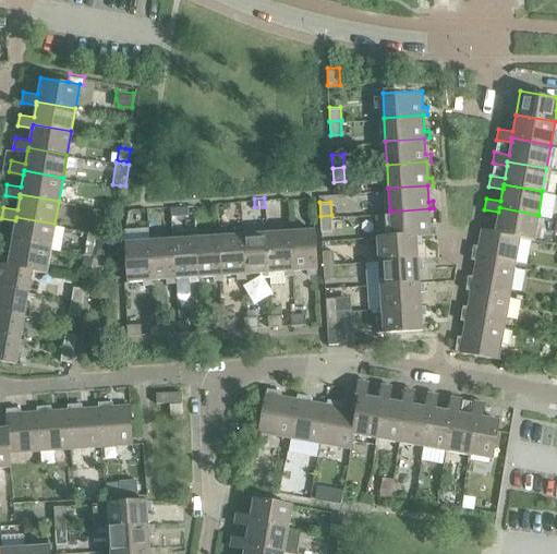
[(499,207),(498,212),(495,230),(495,231),(520,236),(534,238),(539,215),(499,207)]
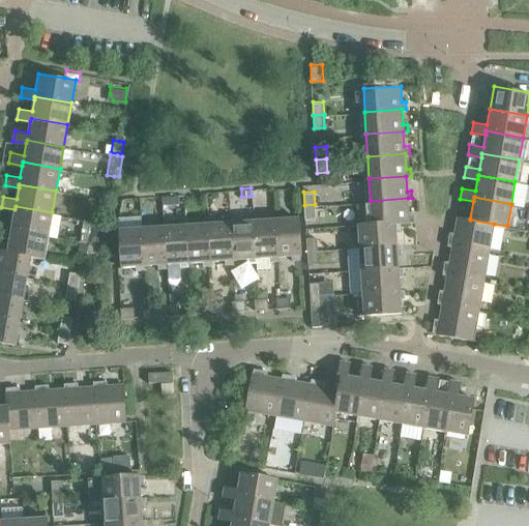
[(371,201),(372,223),(400,222),(409,222),(409,221),(413,221),(413,213),(409,213),(408,198),(371,201)]
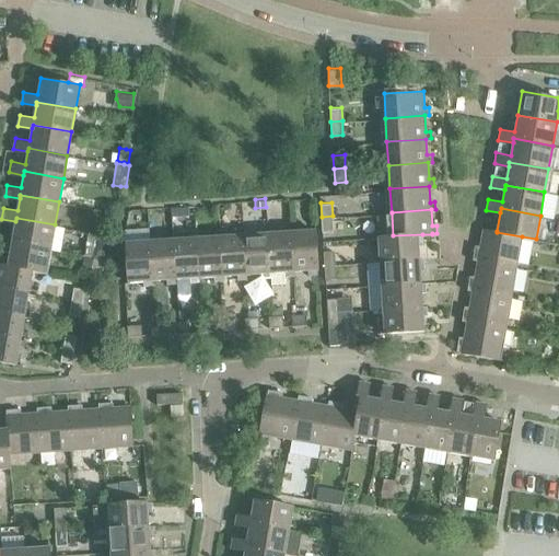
[(333,216),(322,217),(323,231),(334,230),(333,216)]
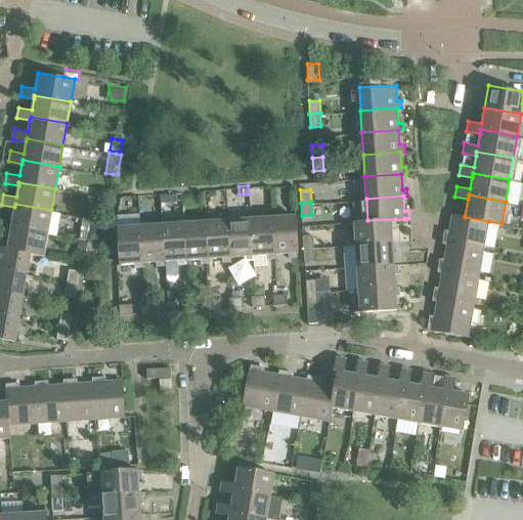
[(14,207),(11,225),(47,232),(51,210),(15,204),(14,207)]
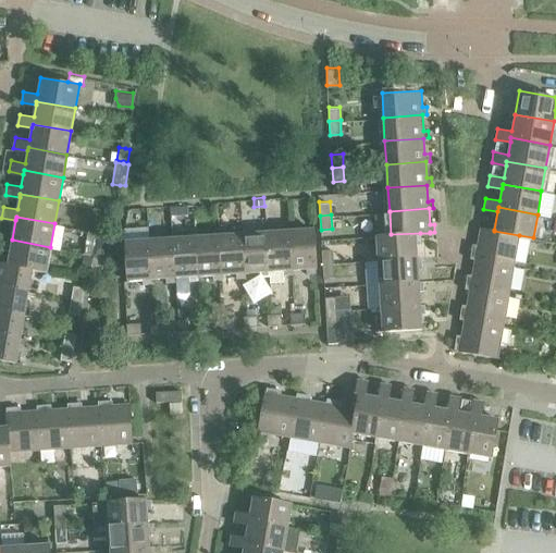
[(313,228),(289,229),(293,268),(307,267),(307,272),(316,271),(316,267),(317,267),(313,228)]
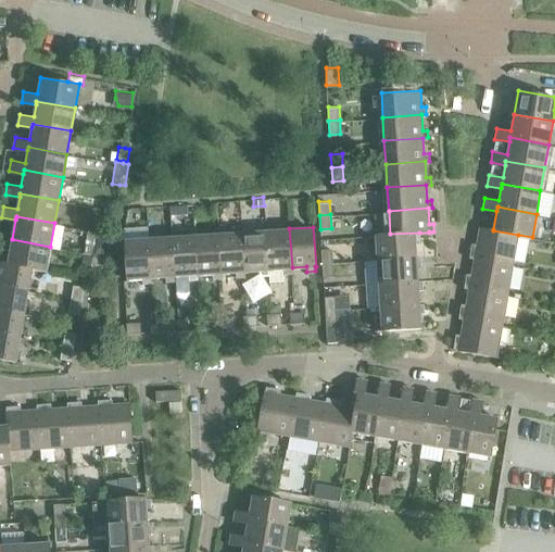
[(469,256),(474,258),(513,265),(518,235),(493,230),(493,229),(479,227),(477,243),(471,242),(469,256)]
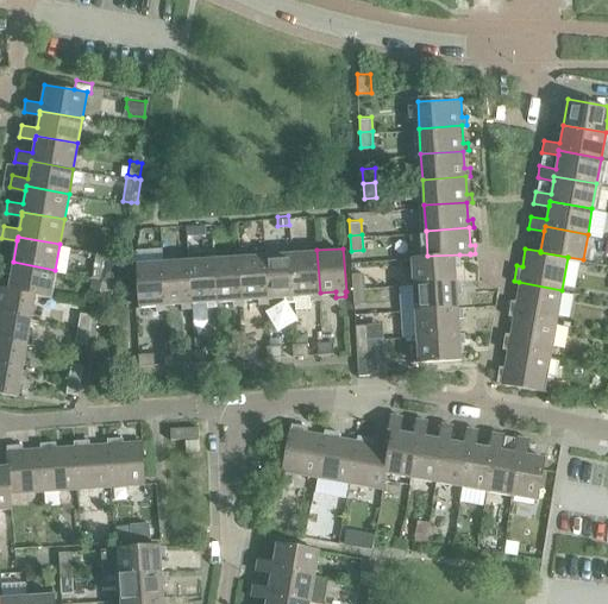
[(317,250),(292,252),(294,295),(309,294),(309,299),(320,299),(320,293),(317,250)]
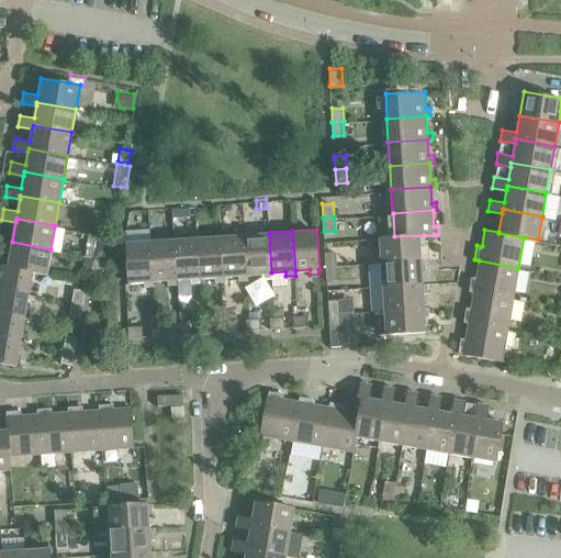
[(88,232),(83,255),(93,256),(97,243),(108,245),(109,235),(88,232)]
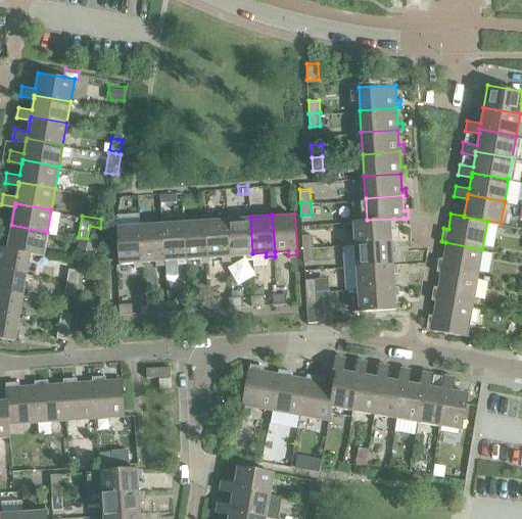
[(250,217),(228,218),(231,254),(244,253),(244,258),(252,257),(252,253),(250,217)]
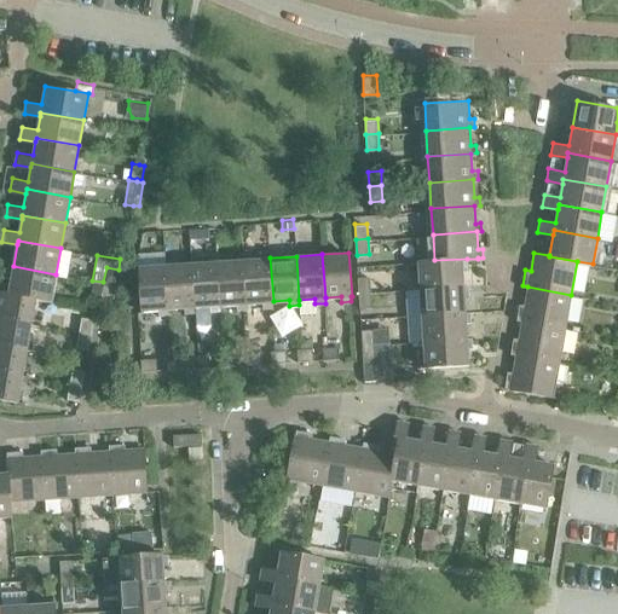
[(270,258),(244,259),(247,302),(263,302),(263,307),(273,306),(273,301),(270,258)]
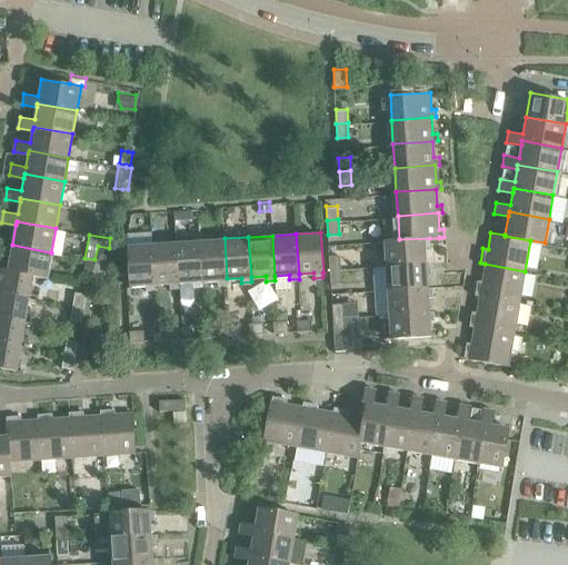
[(225,238),(200,240),(202,280),(217,279),(218,284),(227,284),(227,278),(225,238)]
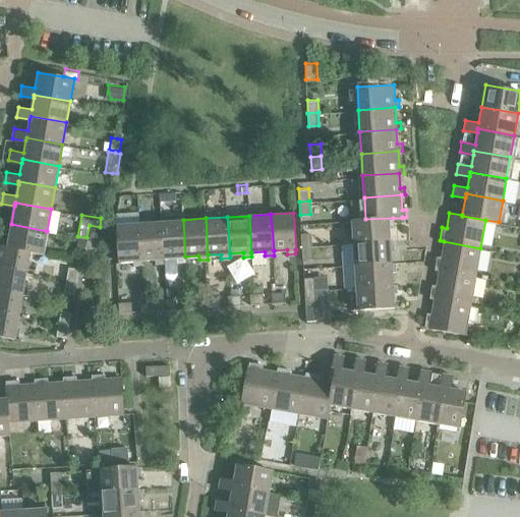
[(352,220),(353,242),(390,240),(389,227),(394,227),(393,218),(365,219),(352,220)]
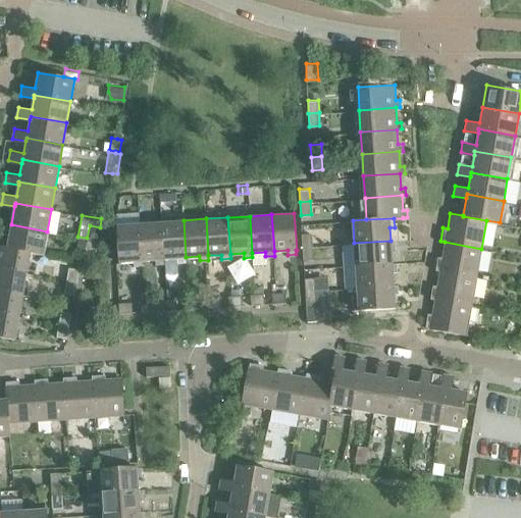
[(184,220),(162,221),(164,258),(177,257),(177,262),(187,261),(186,257),(184,220)]
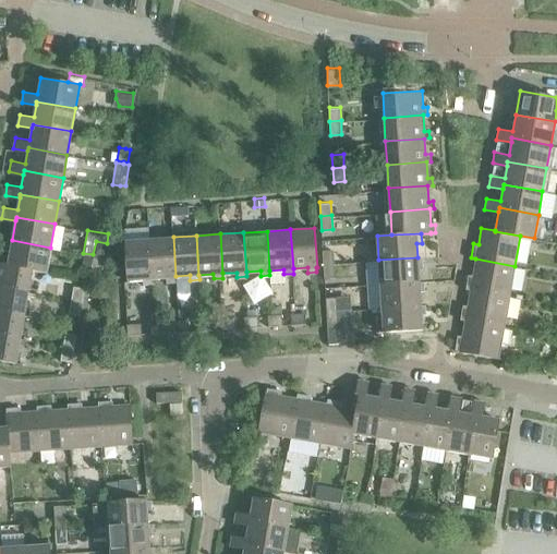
[(173,237),(149,239),(152,278),(166,277),(167,281),(176,281),(176,276),(173,237)]
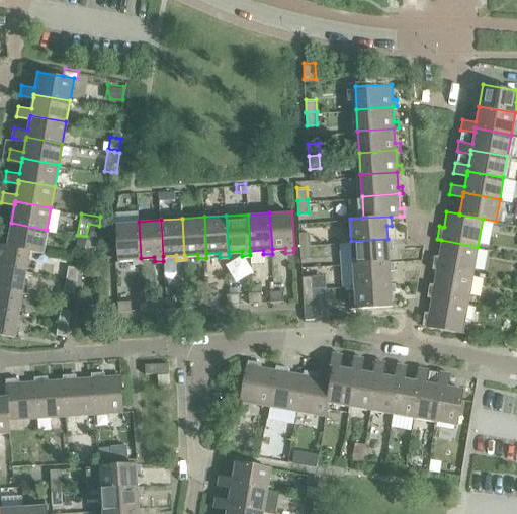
[(142,262),(141,258),(139,222),(116,223),(118,259),(133,258),(133,263),(142,262)]
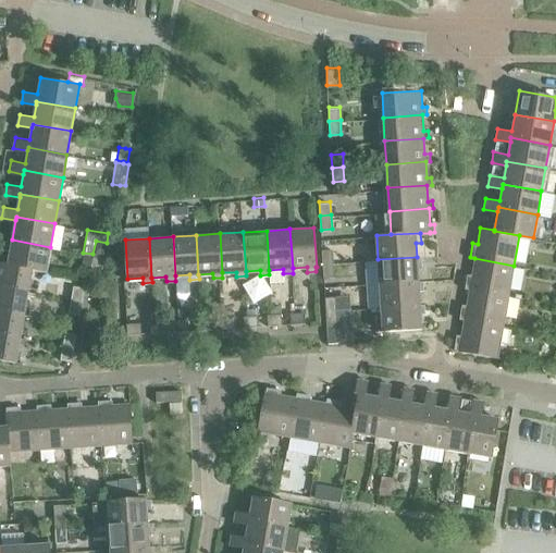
[(12,240),(8,262),(8,263),(33,268),(47,270),(50,247),(12,240)]
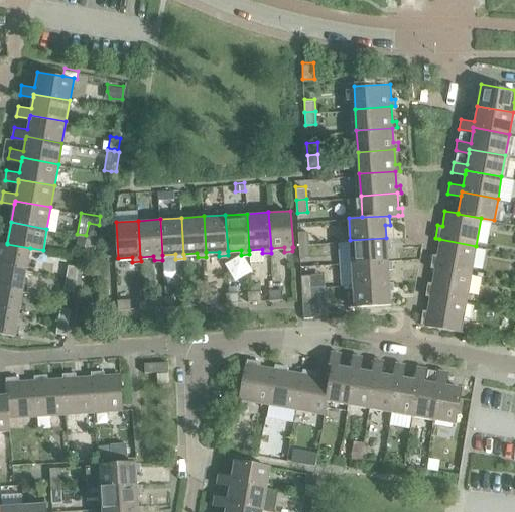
[(89,223),(86,235),(96,237),(99,225),(89,223)]
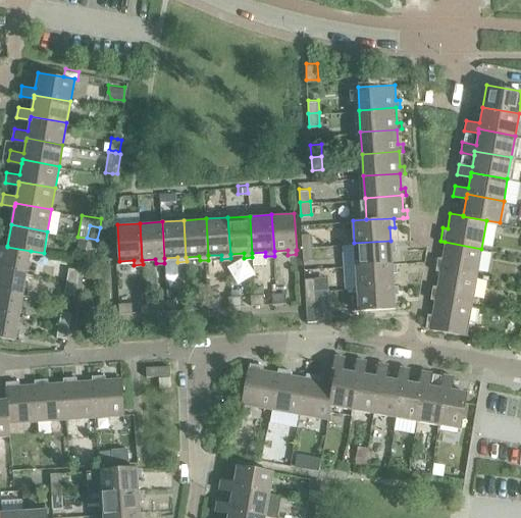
[(302,232),(303,246),(313,245),(312,232),(302,232)]
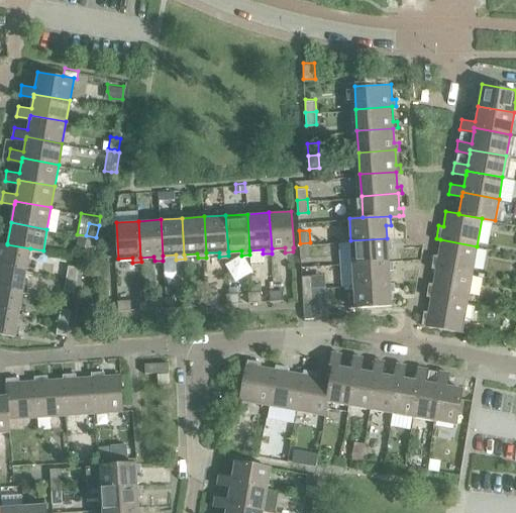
[(77,234),(75,246),(82,247),(84,247),(86,235),(77,234)]
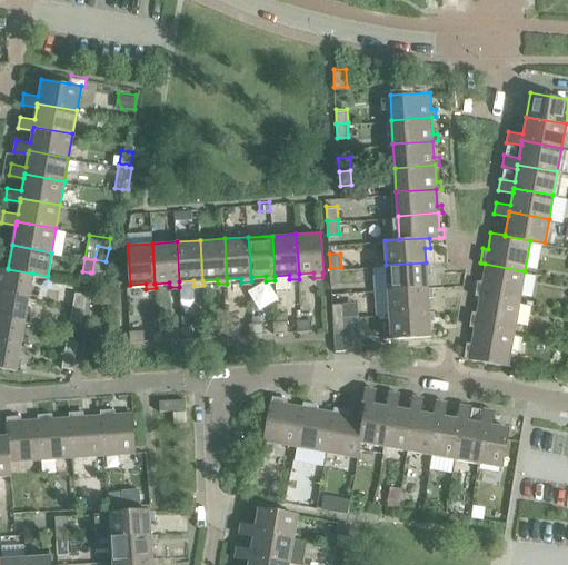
[(106,261),(95,259),(92,273),(103,275),(106,261)]
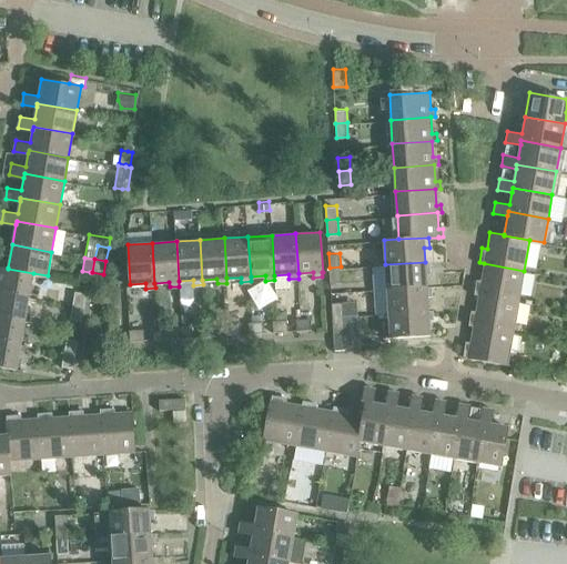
[(385,264),(386,289),(427,285),(426,271),(431,271),(431,262),(425,262),(385,264)]
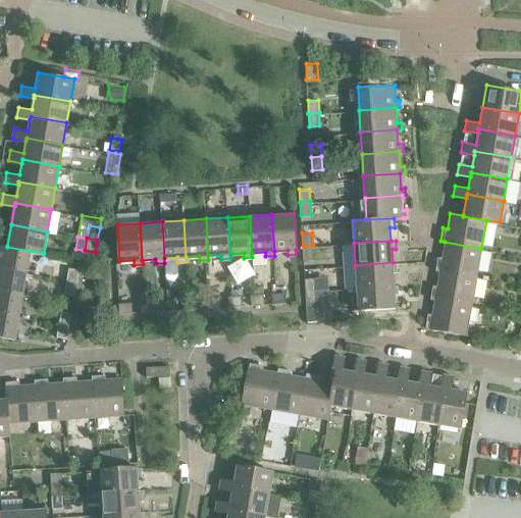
[(435,269),(439,270),(476,276),(481,249),(445,242),(443,257),(437,256),(435,269)]
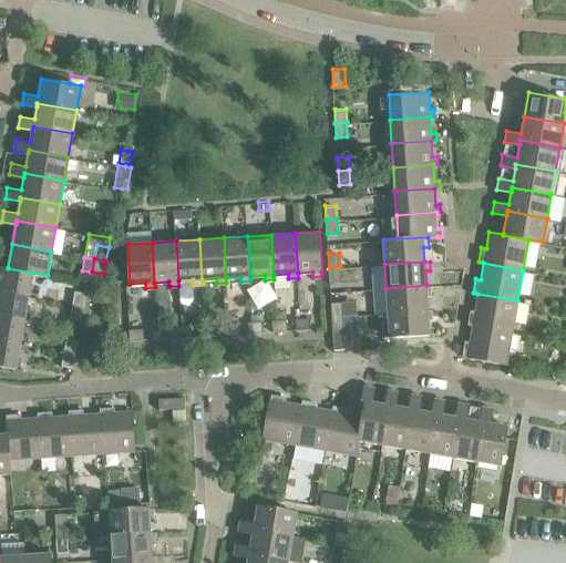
[(0,290),(29,296),(33,273),(8,268),(8,267),(0,265),(0,290)]
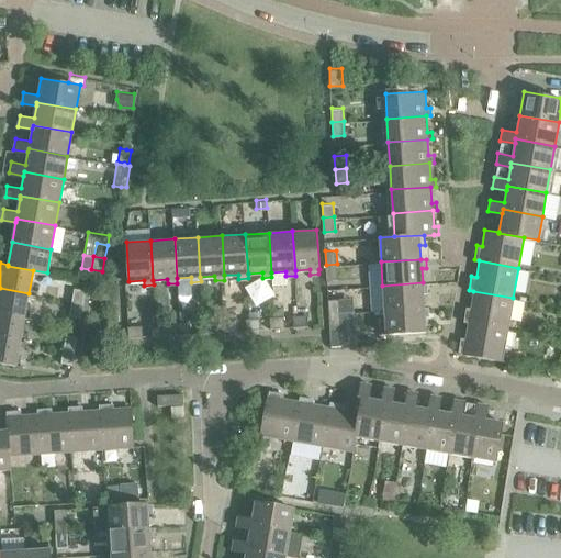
[(337,264),(326,265),(326,279),(338,278),(337,264)]
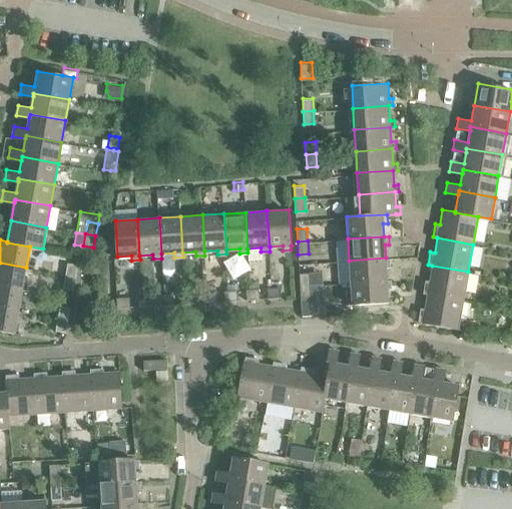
[(349,261),(351,282),(387,280),(386,267),(390,267),(390,258),(386,258),(349,261)]
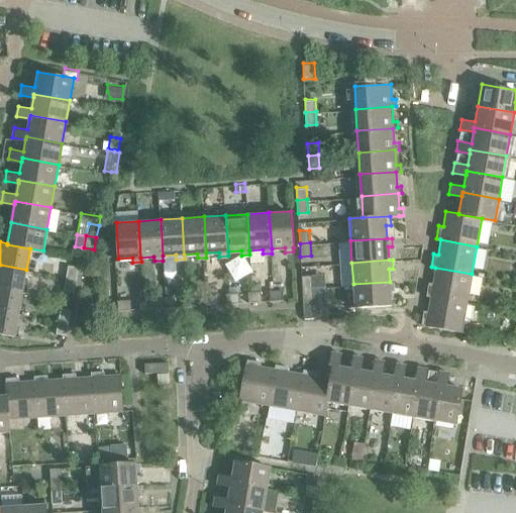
[(68,264),(66,277),(76,278),(78,266),(68,264)]
